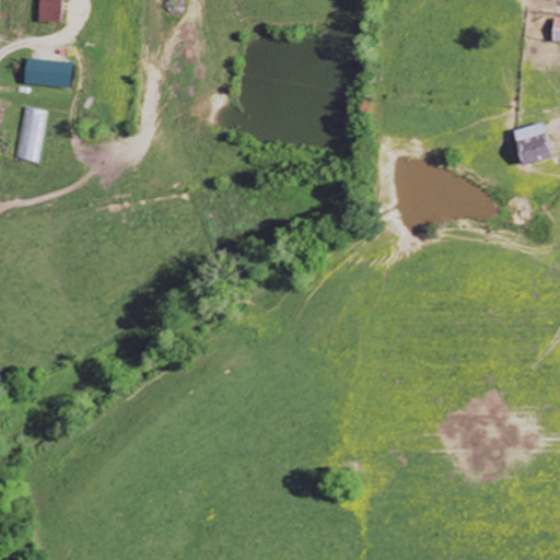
[(38,0),(37,23),(59,24),(60,0),(38,0)]
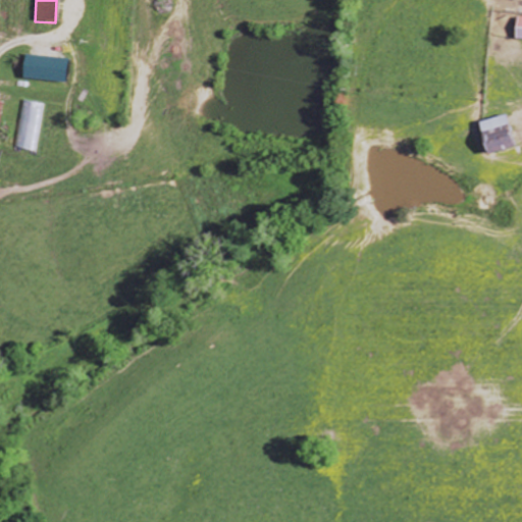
[(521,17),(516,17),(513,40),(521,41),(521,17)]
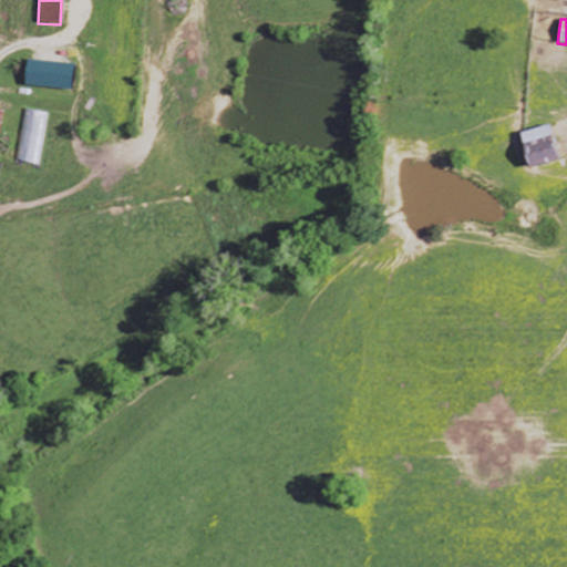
[(70,90),(71,63),(23,62),(22,89),(70,90)]
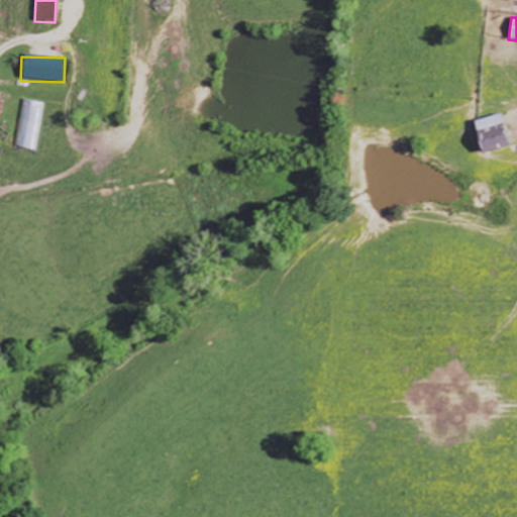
[(15,148),(36,150),(41,103),(21,101),(15,148)]
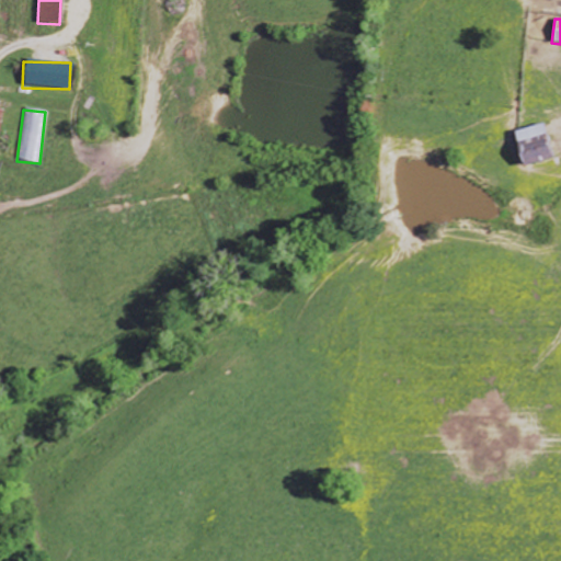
[(549,161),(541,125),(512,132),(519,168),(549,161)]
